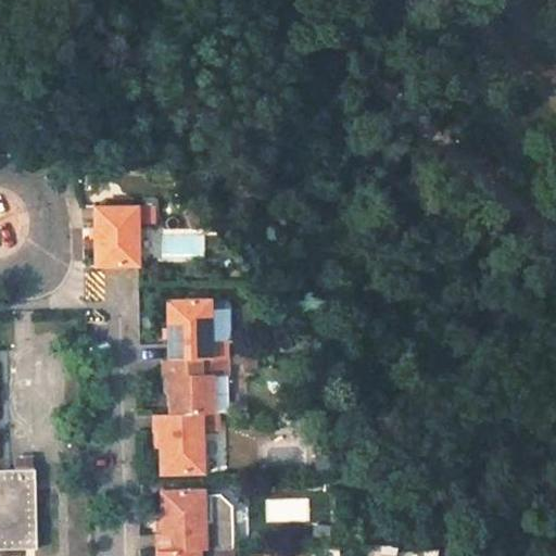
[(95,240),(95,266),(138,265),(137,225),(139,225),(152,224),(151,204),(93,205),(95,240)]
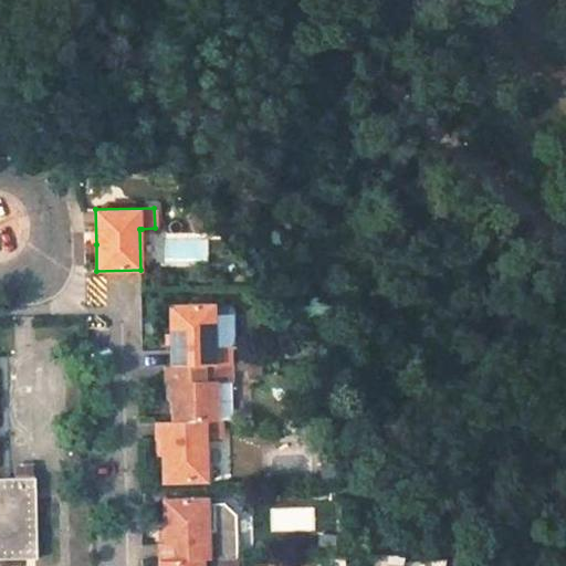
[(167,342),(167,367),(229,365),(229,349),(211,349),(211,306),(167,306),(167,342)]
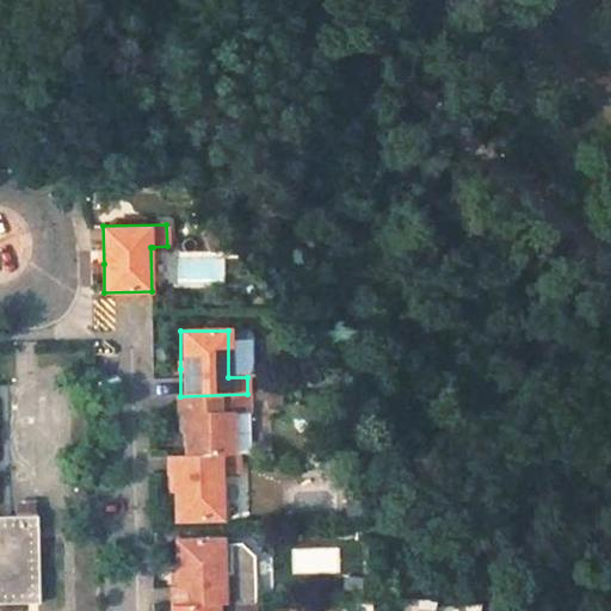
[(213,455),(236,455),(247,454),(247,394),(180,396),(173,396),(173,414),(180,414),(181,433),(181,456),(213,455)]
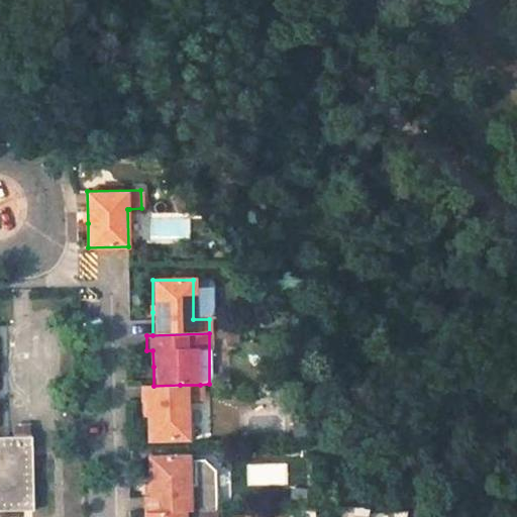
[(186,441),(186,403),(200,402),(200,385),(180,385),(153,386),(139,386),(140,403),(144,402),(144,422),(145,441),(186,441)]
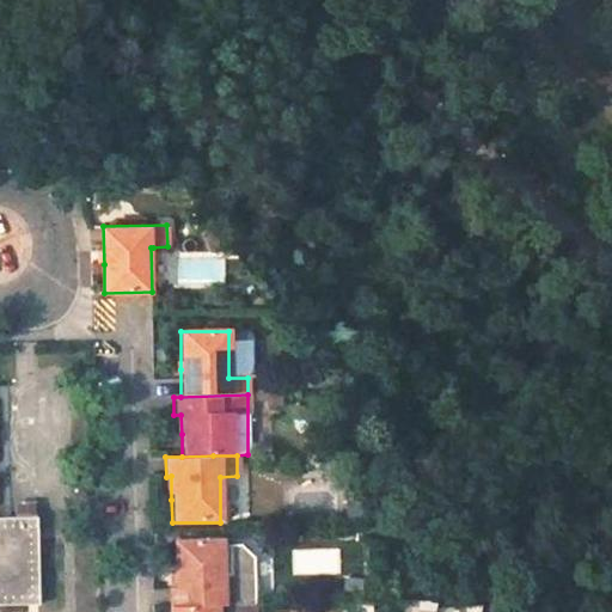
[(353,503),(341,503),(341,521),(353,521),(353,503)]
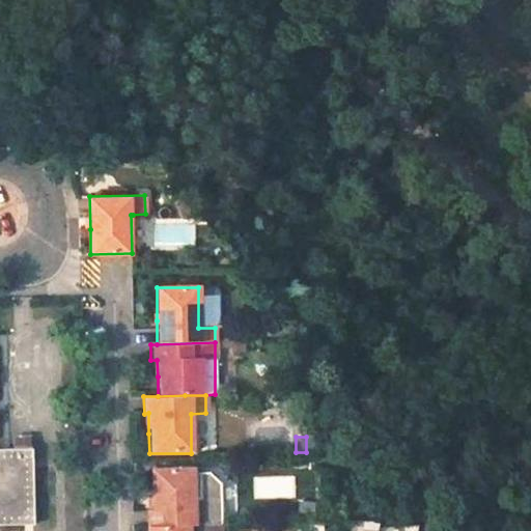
[(0,525),(35,525),(33,448),(0,448),(0,525)]
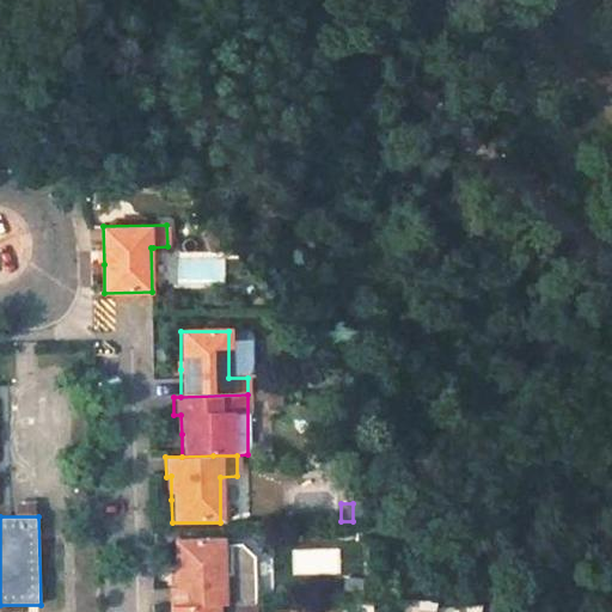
[(239,586),(222,587),(220,545),(220,542),(172,542),(173,564),(173,588),(166,588),(167,606),(239,604),(239,586)]
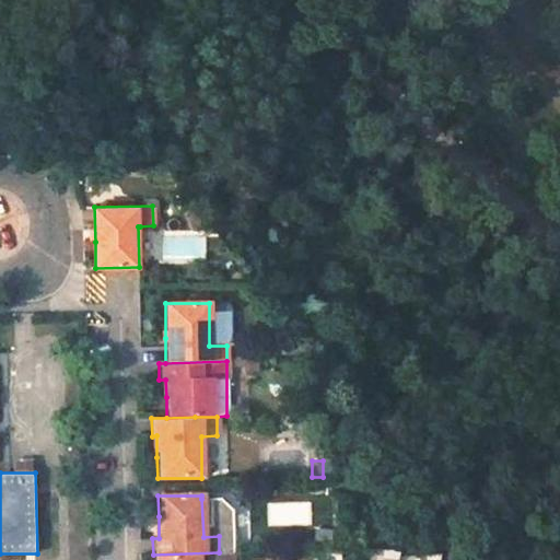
[(225,511),(217,499),(201,499),(203,537),(219,536),(219,552),(226,552),(225,511)]
